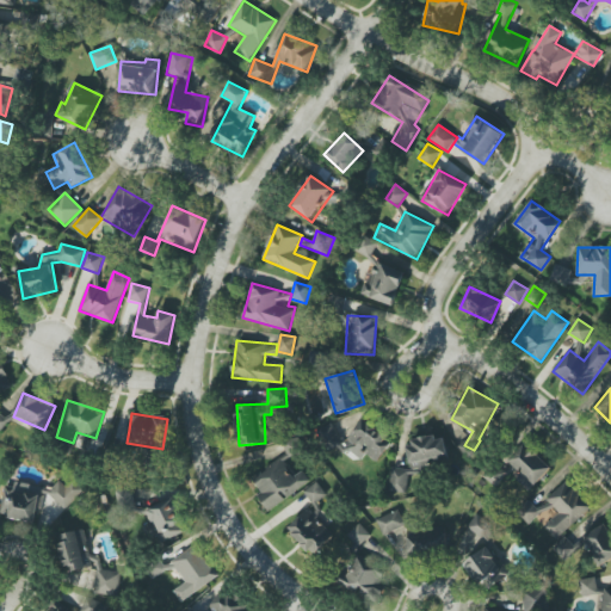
[(364,450),(377,462),(394,442),(364,418),(347,438),(363,451),(364,450)]
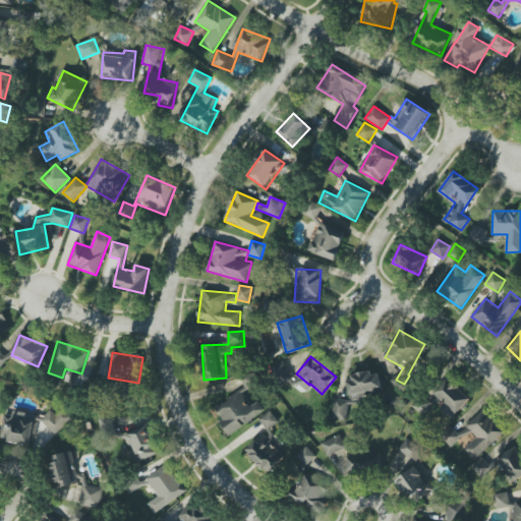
[(282,390),(294,383),(283,360),(270,367),(282,390)]
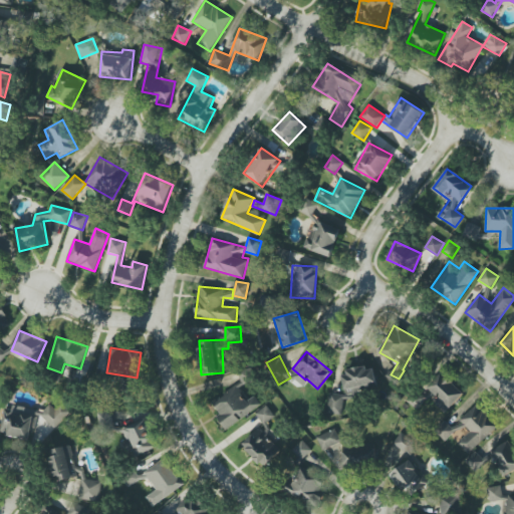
[(344,394),(327,396),(330,415),(343,414),(340,395),(376,390),(373,367),(341,371),(344,394)]
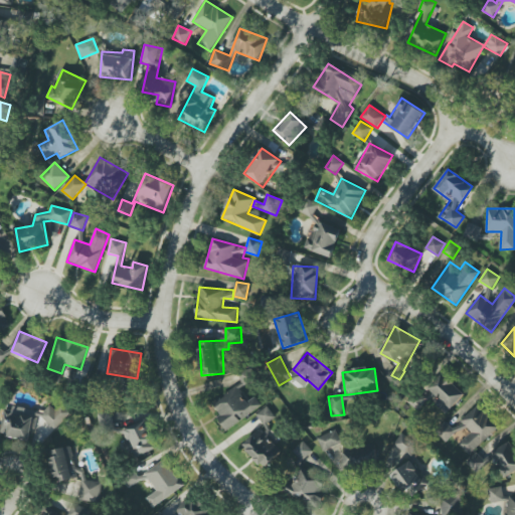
[(466,394),(443,372),(427,388),(440,399),(435,404),(446,415),(466,394)]
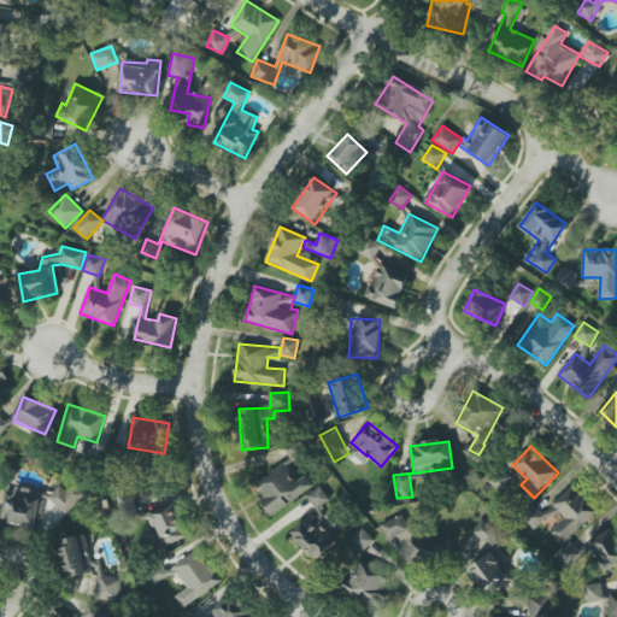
[(313,485),(306,475),(298,481),(283,463),(254,485),(264,497),(259,499),(272,516),(313,485)]
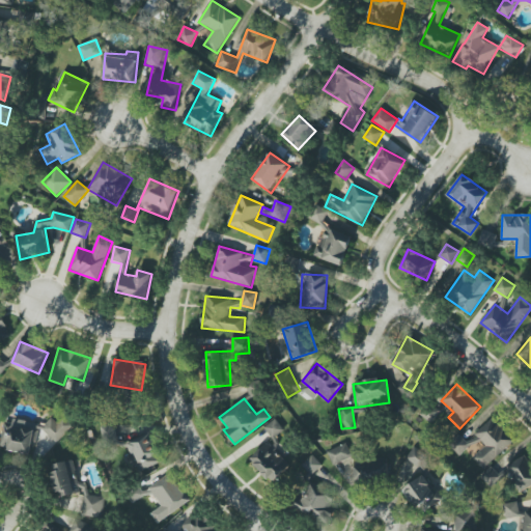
[(56,443),(73,426),(60,414),(44,430),(56,443)]
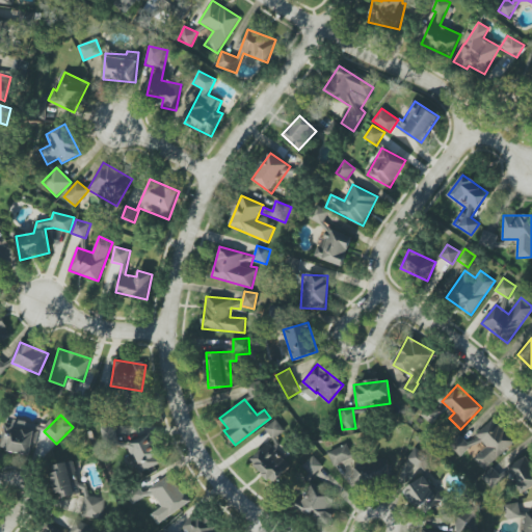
[(474,458),(484,470),(516,441),(495,418),(476,434),(486,447),(474,458)]
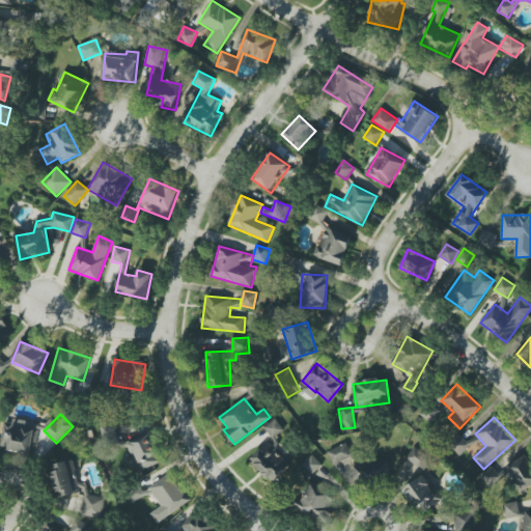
[(264,429),(272,437),(250,460),(274,482),(290,465),(274,450),(280,443),(276,439),(284,428),(274,419),(264,429)]
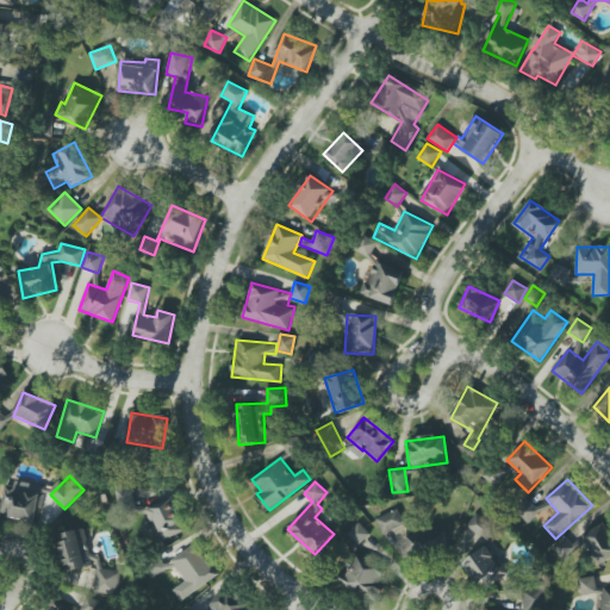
[(41,486),(14,483),(14,487),(5,486),(0,516),(36,521),(41,486)]
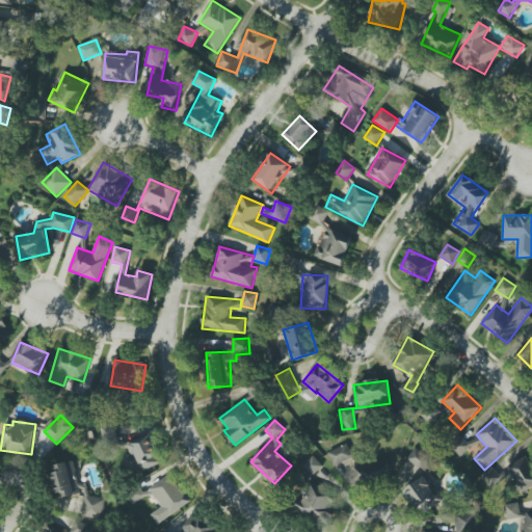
[(462,457),(479,440),(476,436),(469,444),(459,435),(450,446),(462,457)]
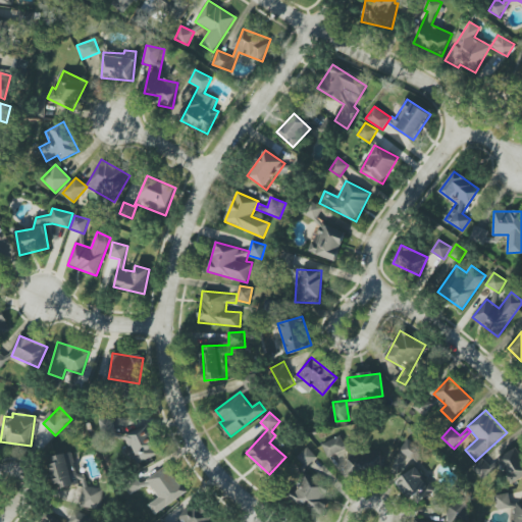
[(158,457),(151,430),(126,437),(134,463),(158,457)]
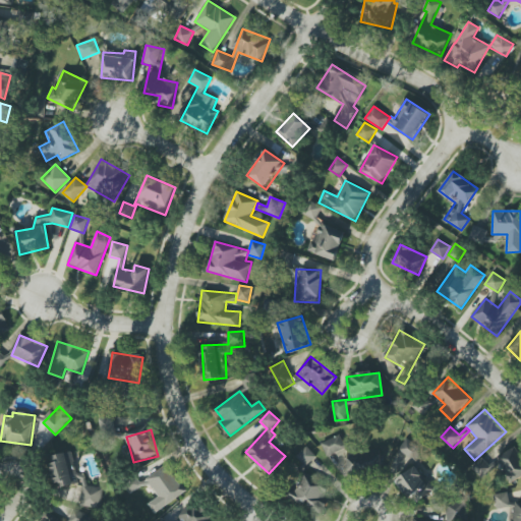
[(328,457),(346,448),(340,435),(322,444),(328,457)]
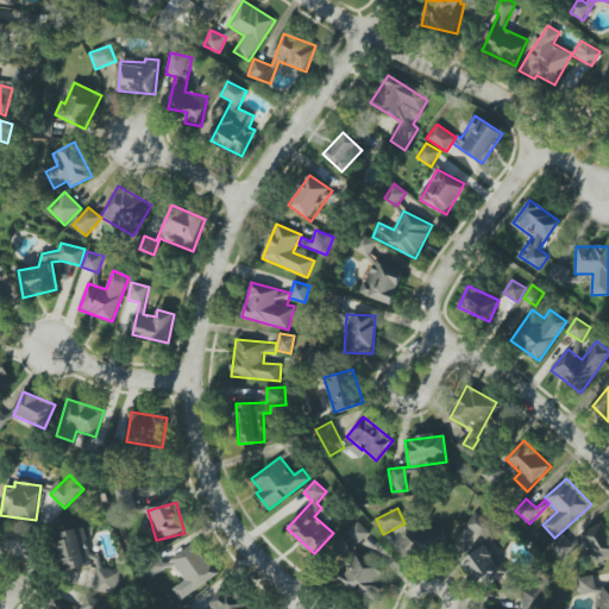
[(466,526),(485,539),(495,526),(475,513),(466,526)]
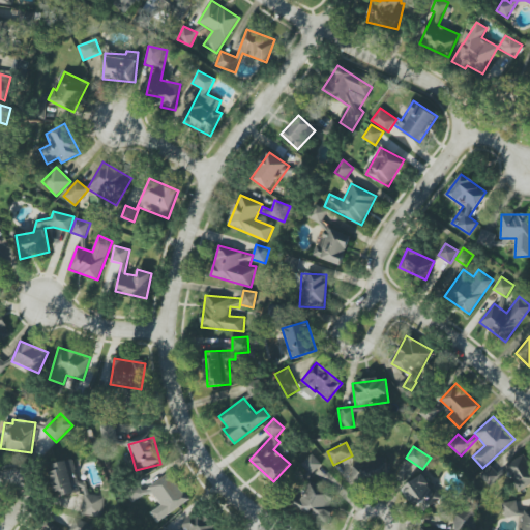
[(301,465),(312,474),(322,464),(312,454),(301,465)]
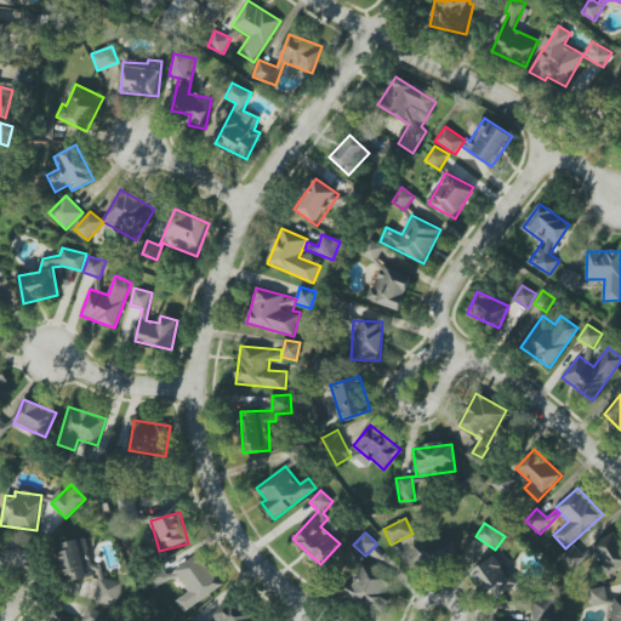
[(66,581),(92,577),(86,539),(60,543),(66,581)]
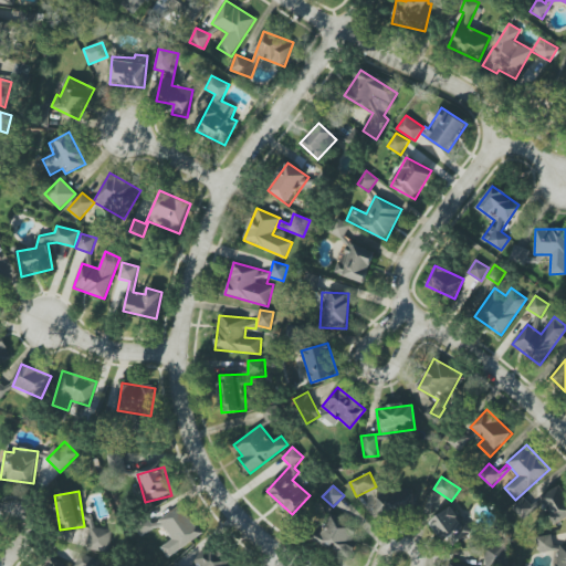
[(380,491),(379,510),(412,512),(413,492),(380,491)]
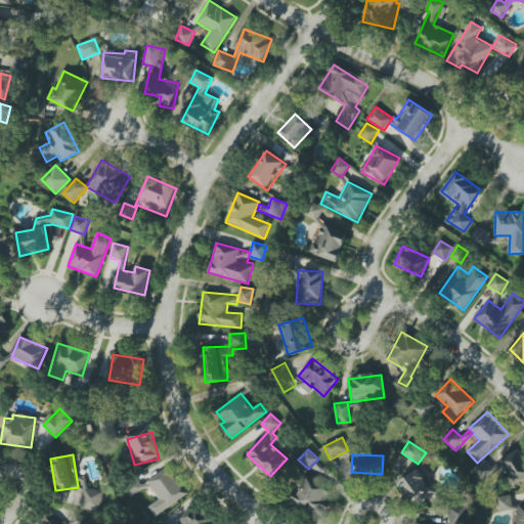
[(147,480),(160,500),(149,506),(155,515),(186,496),(170,468),(147,480)]
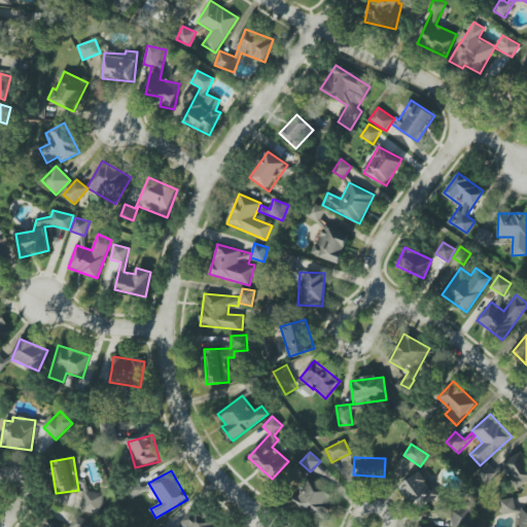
[(431,488),(420,472),(400,486),(418,511),(441,496),(433,486),(431,488)]
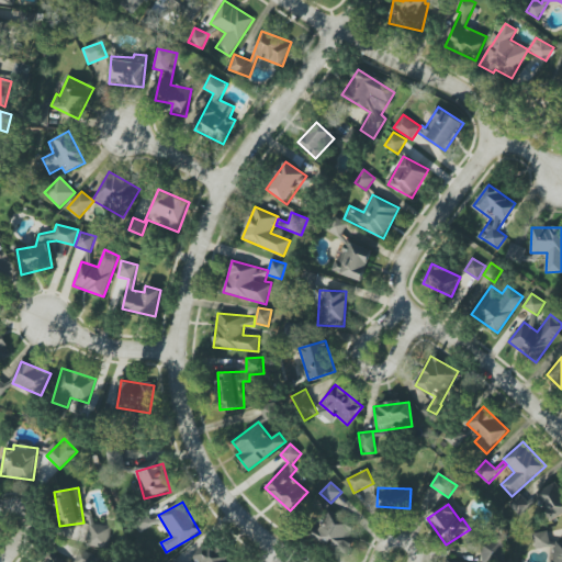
[(355,528),(324,516),(314,540),(349,554),(356,538),(351,537),(355,528)]
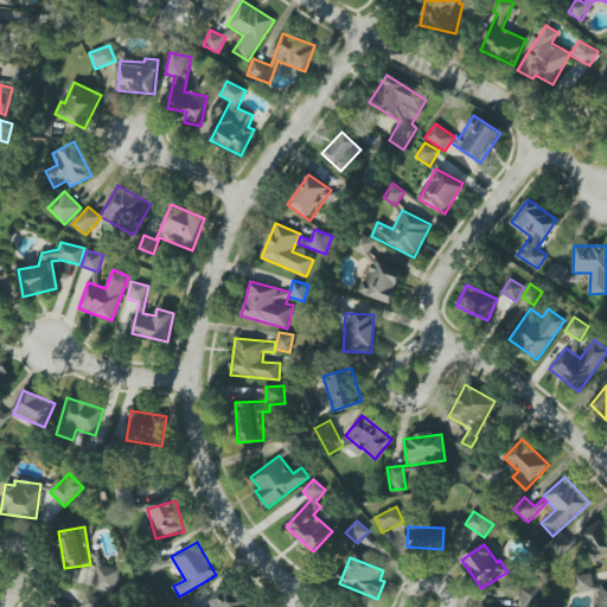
[(94,590),(119,592),(119,567),(95,567),(94,590)]
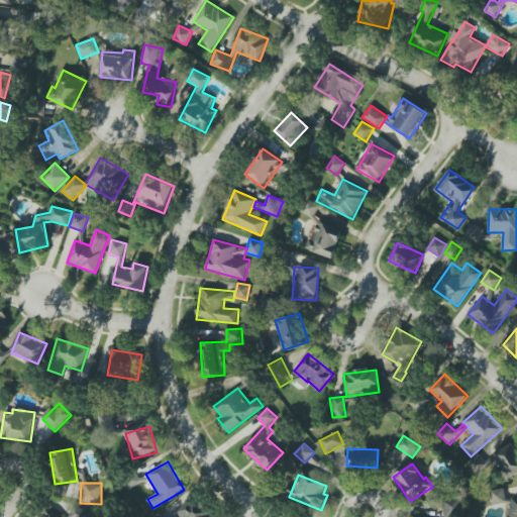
[(490,491),(493,506),(506,503),(503,488),(490,491)]
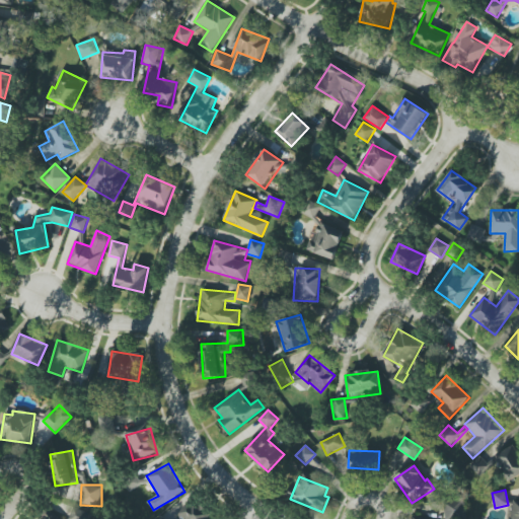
[(518,518),(518,499),(515,499),(510,518),(518,518)]
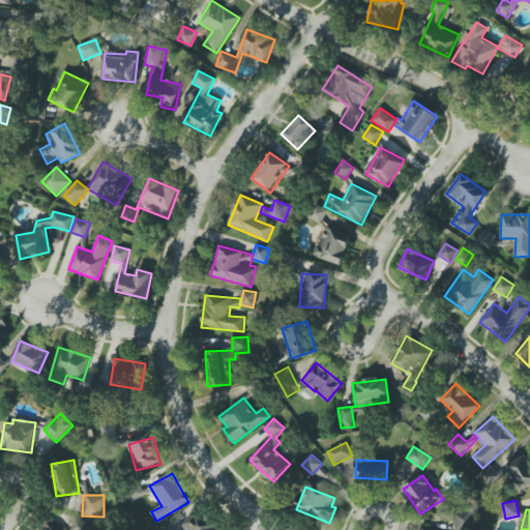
[(476,529),(475,513),(466,510),(457,511),(453,521),(454,529),(435,529),(429,528),(418,529),(417,529),(476,529)]
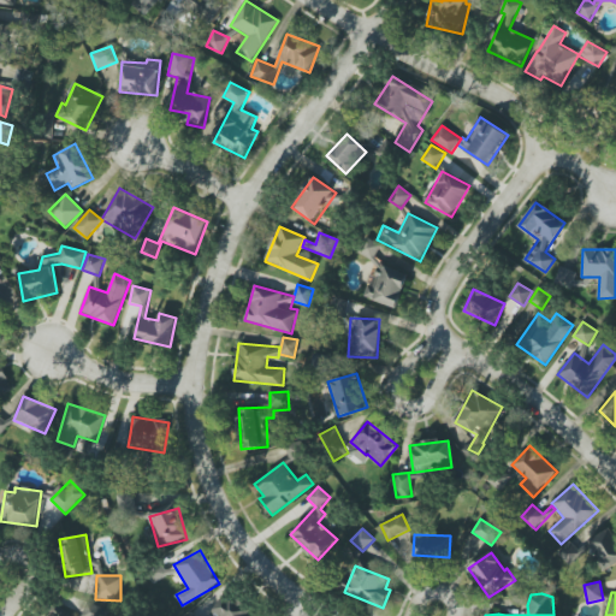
[(212,615),(254,615),(258,610),(221,594),(212,615)]
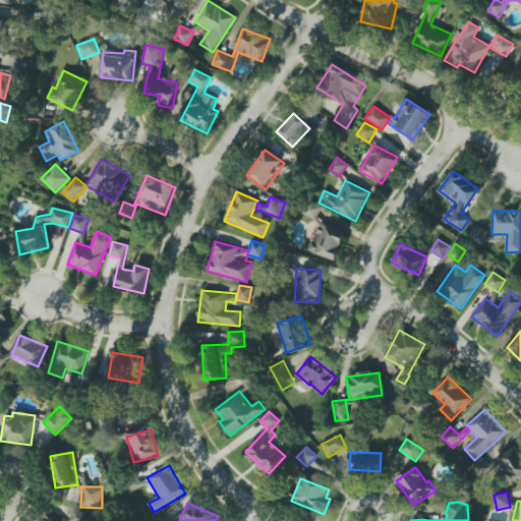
[(68,520),(57,520),(41,513),(36,520),(90,520),(92,517),(74,509),(68,520)]
